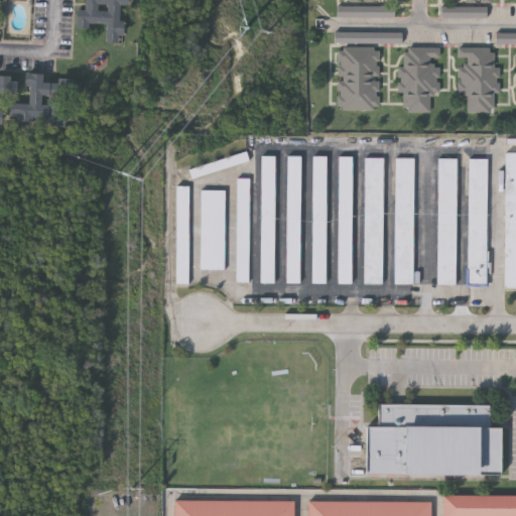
[(120,19),(125,19),(125,34),(119,33),(119,41),(107,41),(107,22),(99,21),(89,21),(89,25),(77,24),(78,8),(86,9),(86,0),(130,0),(130,3),(120,3),(120,19)]
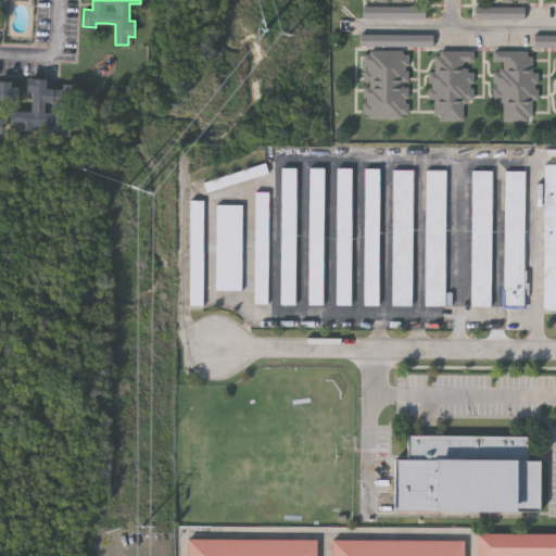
[(476,21),(526,21),(526,8),(476,8),(476,21)]
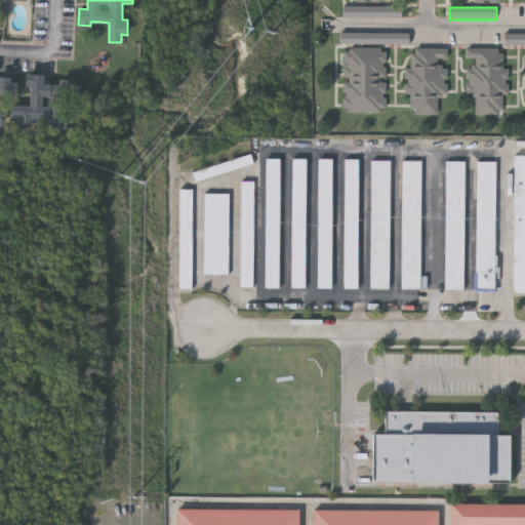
[(524,44),(524,35),(508,35),(508,38),(513,38),(513,44),(524,44)]
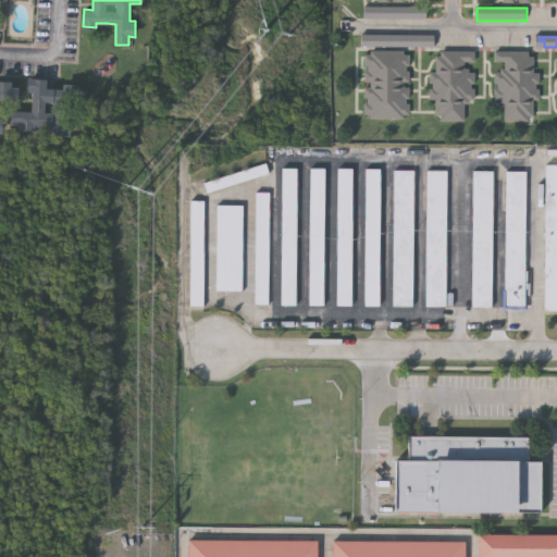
[(409,115),(364,115),(364,49),(409,50),(409,115)]
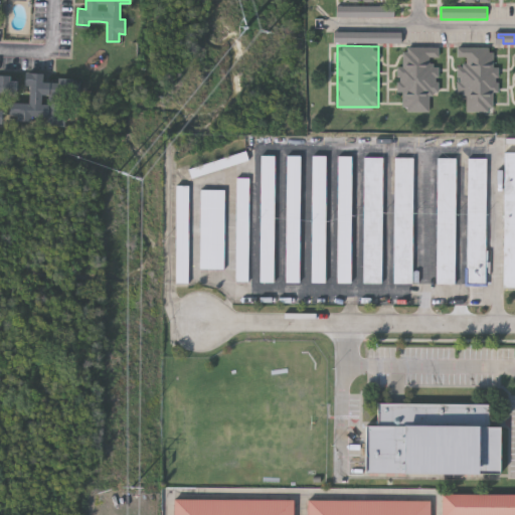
[(438,92),(428,92),(428,110),(399,110),(400,45),(439,45),(438,92)]
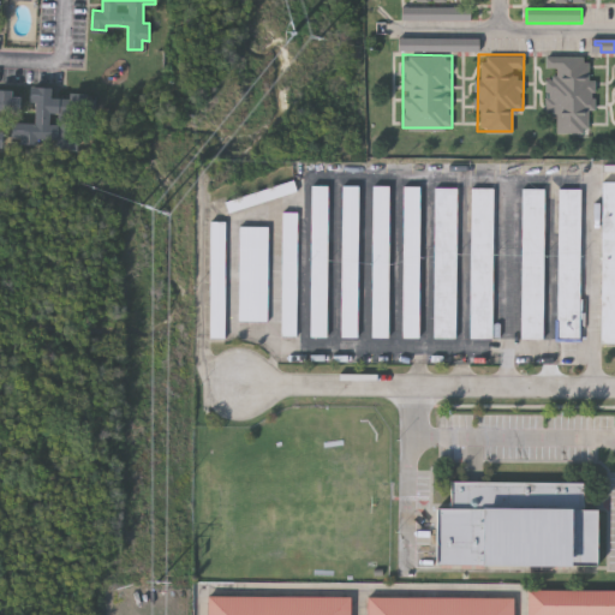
[(555,131),(555,111),(545,112),(545,55),(591,54),(591,131),(555,131)]
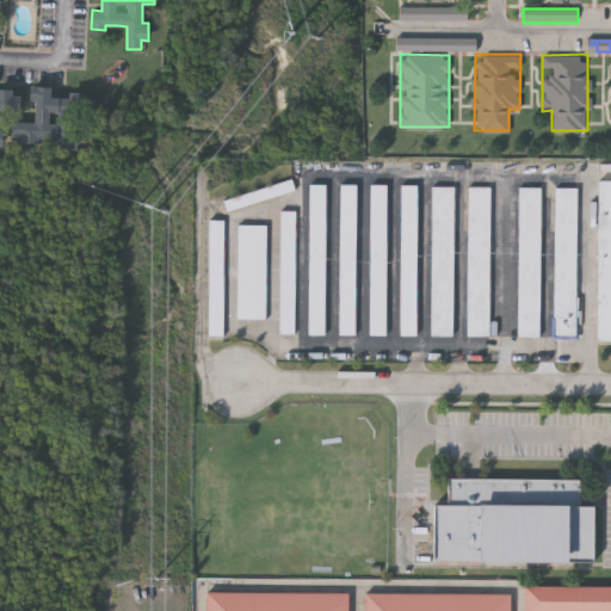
[(38,142),(20,141),(20,136),(12,136),(13,122),(35,122),(36,100),(30,100),(30,85),(49,86),(49,97),(69,97),(69,91),(86,92),(86,98),(96,98),(94,112),(72,112),(72,133),(78,134),(76,149),(57,148),(57,137),(48,137),(38,136),(38,142)]
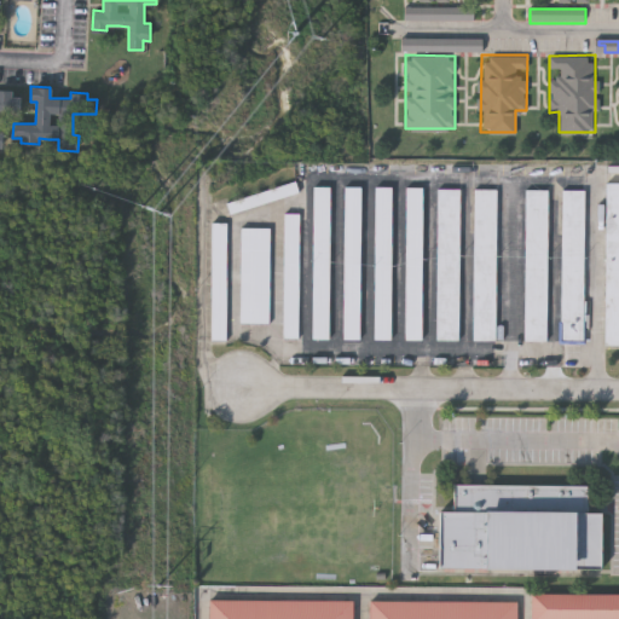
[(0,88),(12,90),(12,96),(21,96),(19,110),(0,109),(0,131),(3,131),(1,146),(0,146),(0,88)]
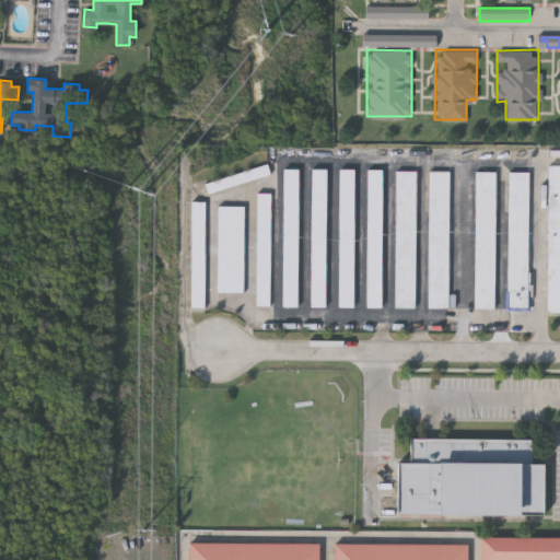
[(559,312),(545,312),(548,164),(559,164),(559,312)]
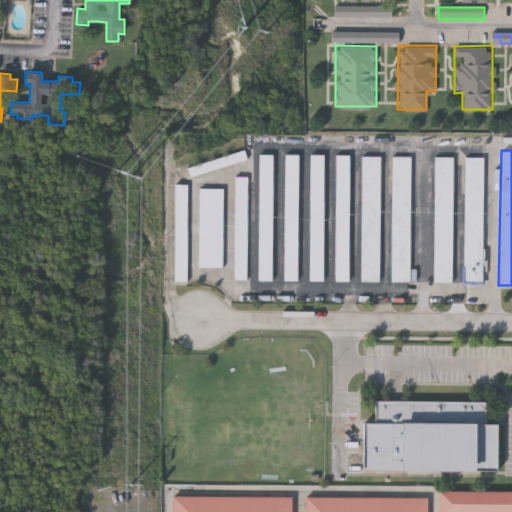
[(258,280),(259,154),(272,154),(271,280),(258,280)]
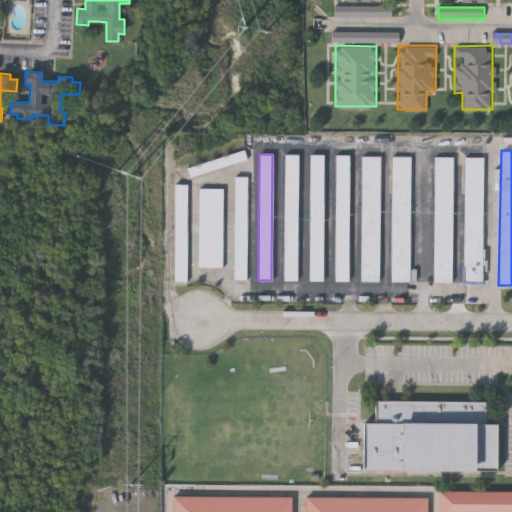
[(284,281),(283,154),(297,154),(298,281),(284,281)]
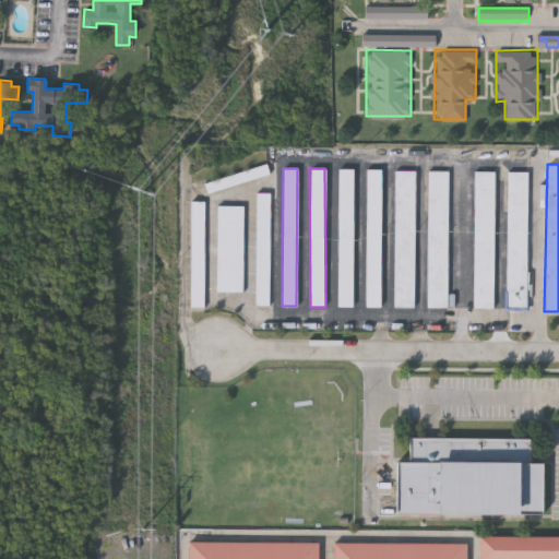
[(339,307),(339,169),(353,169),(353,307),(339,307)]
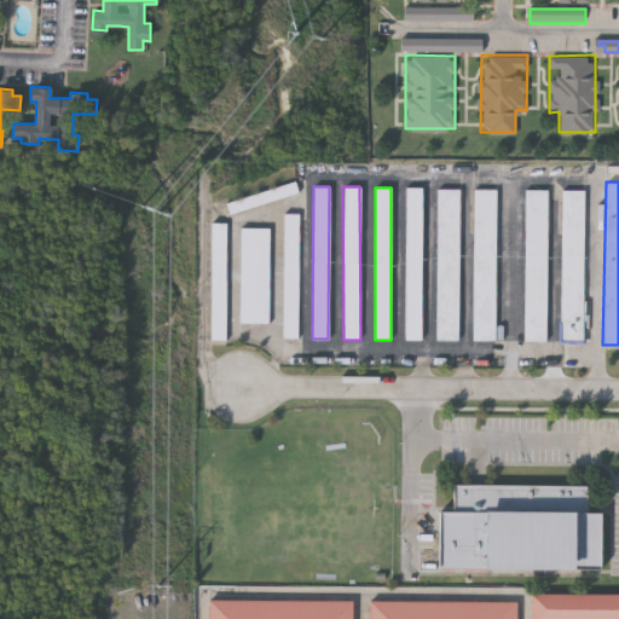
[(406,187),(422,187),(421,340),(405,340),(406,187)]
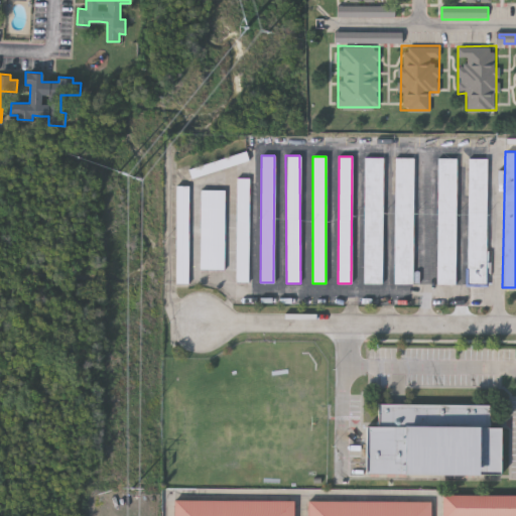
[(383,157),(382,283),(363,283),(364,157),(383,157)]
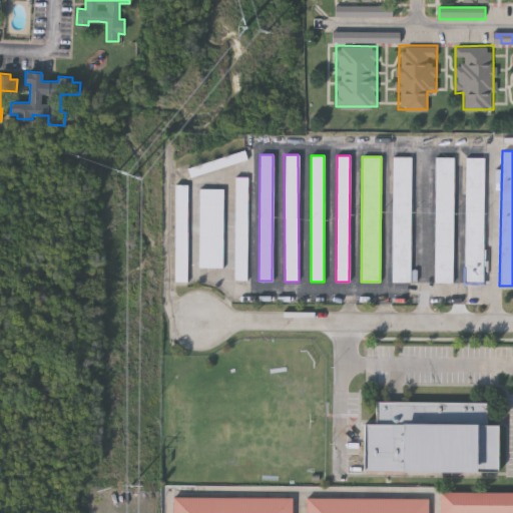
[(392,282),(393,156),(411,156),(411,282),(392,282)]
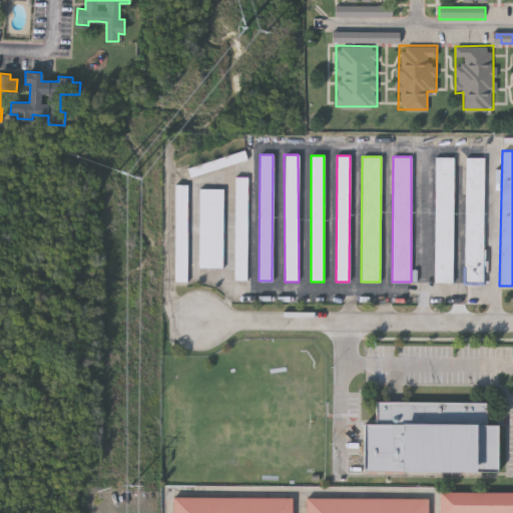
[(435,282),(435,156),(453,156),(453,282),(435,282)]
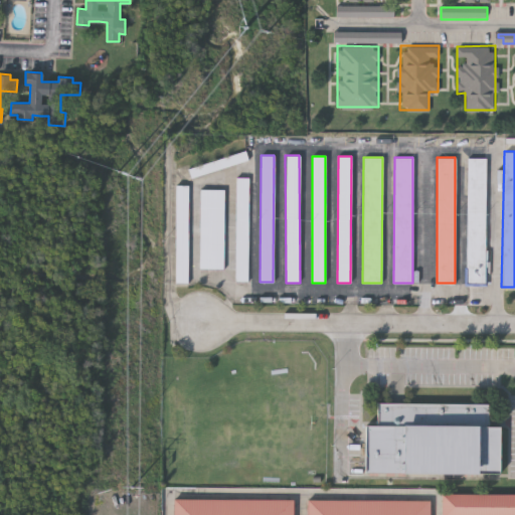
[(486,285),(467,284),(467,158),(486,158),(486,285)]
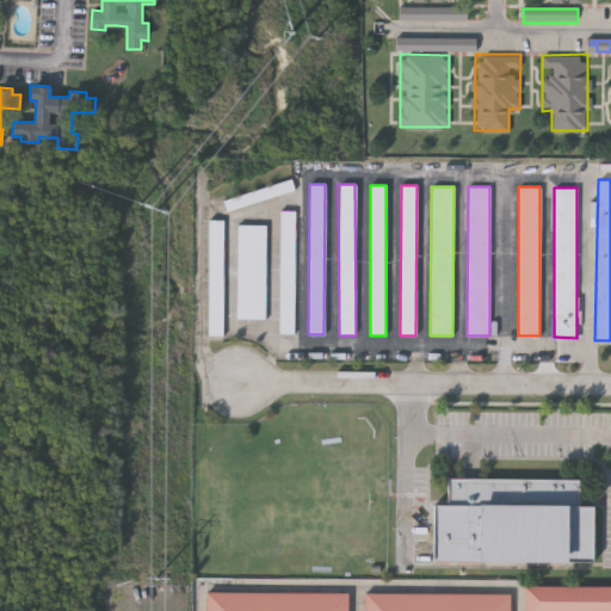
[(278,210),(295,210),(295,333),(278,333),(278,210)]
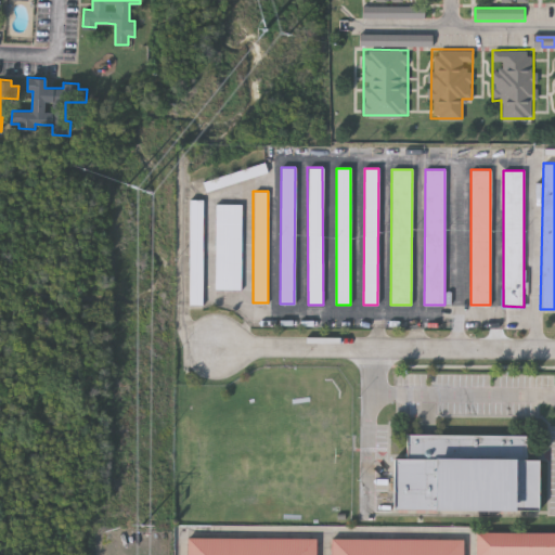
[(189,305),(188,199),(202,198),(202,305),(189,305)]
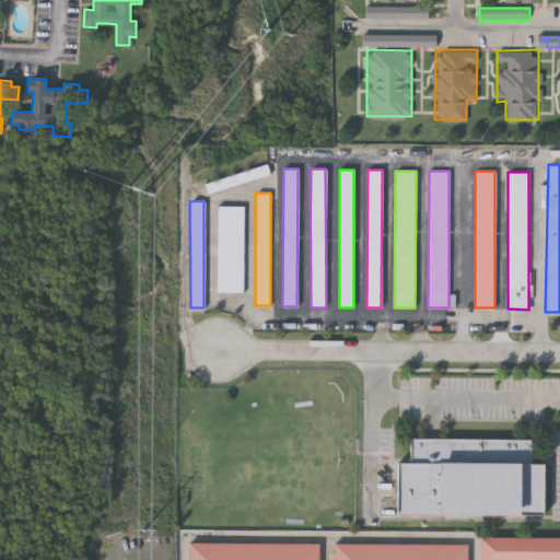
[(243,292),(217,292),(217,206),(243,206),(243,292)]
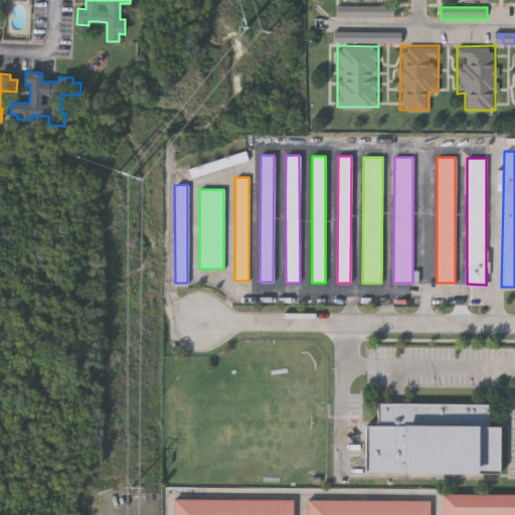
[(488,402),(488,424),(500,425),(500,473),(365,472),(365,424),(376,424),(376,402),(488,402)]
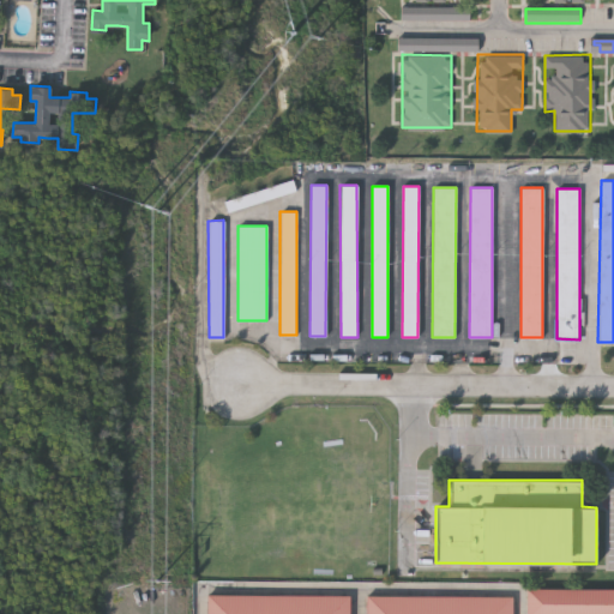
[(613,613),(527,613),(527,588),(613,588),(613,613)]
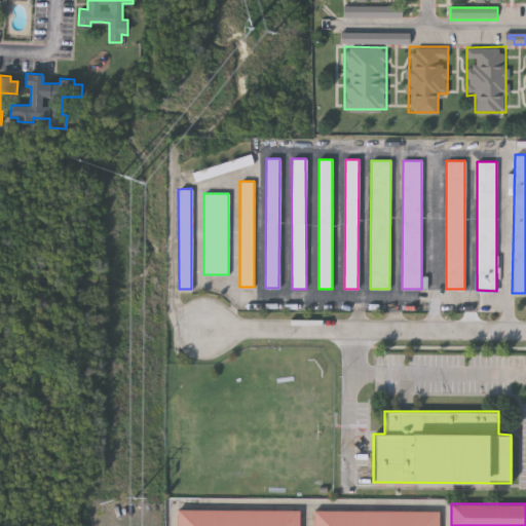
[(177,525),(177,509),(298,509),(298,525),(177,525)]
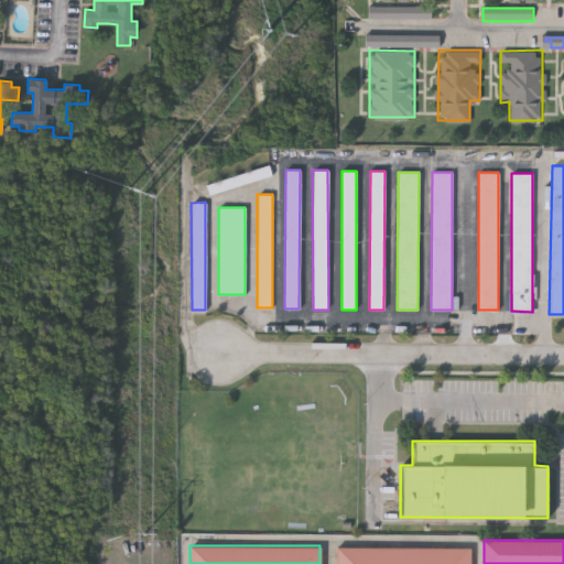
[(470,563),(337,563),(337,546),(470,548),(470,563)]
